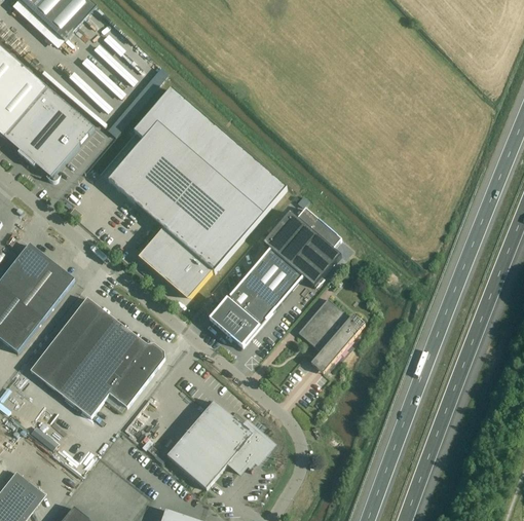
[(96,4),(91,0),(21,0),(64,39),(96,4)]
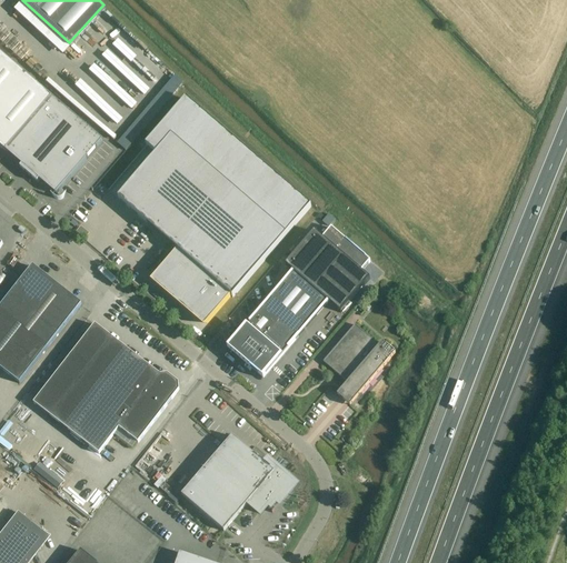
[(0,143),(19,160),(36,174),(53,190),(100,136),(0,50),(0,143)]
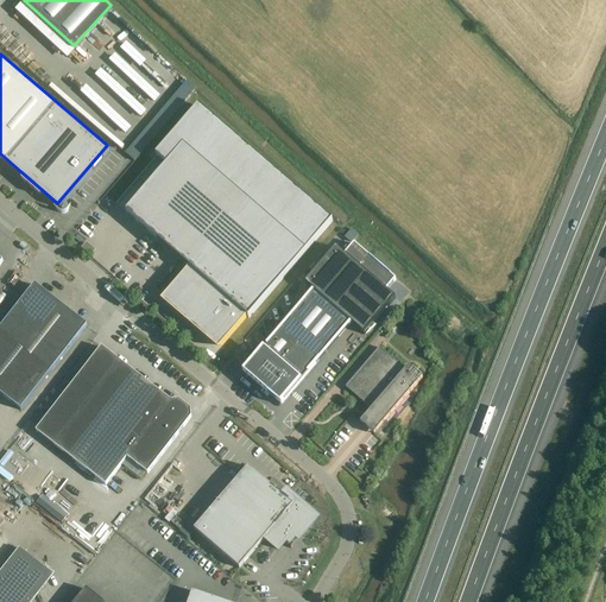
[(165,159),(124,207),(190,264),(165,293),(220,341),(245,310),(247,312),(329,215),(209,112),(196,101),(155,150),(165,159)]
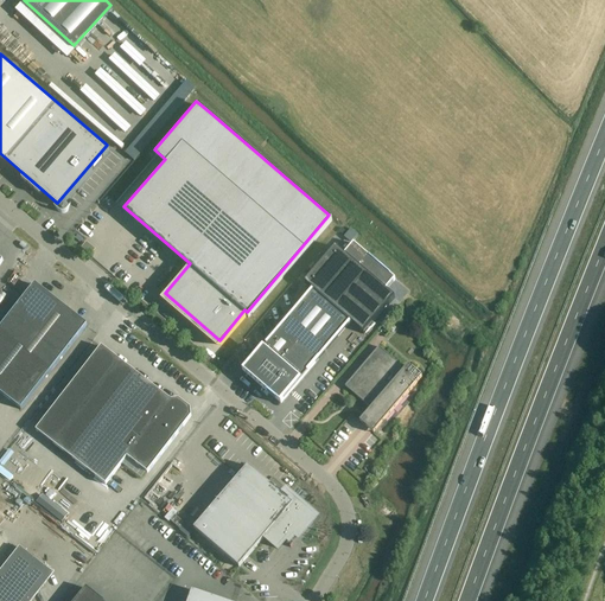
[(279,396),(348,317),(361,328),(393,293),(383,285),(393,274),(351,238),(342,249),(333,242),(301,277),(311,286),(243,365),(279,396)]
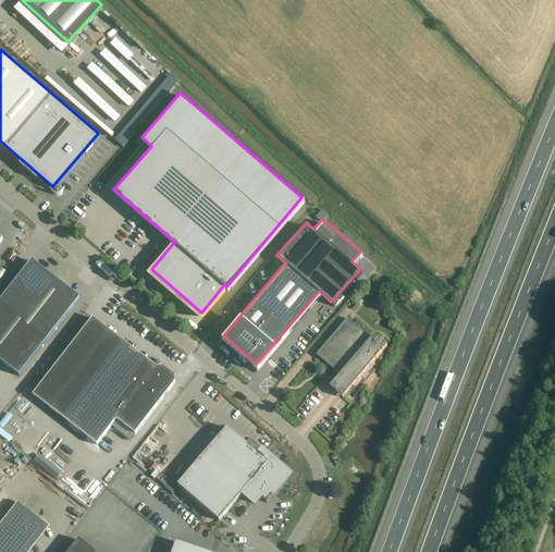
[(0,356),(19,370),(77,294),(29,256),(0,293),(0,356)]
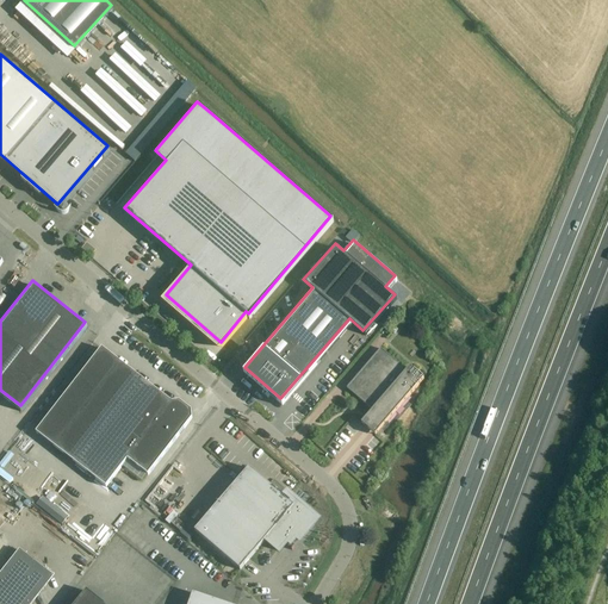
[(169,397),(99,343),(33,428),(104,483),(125,454),(146,471),(190,413),(188,405),(177,397),(169,397)]
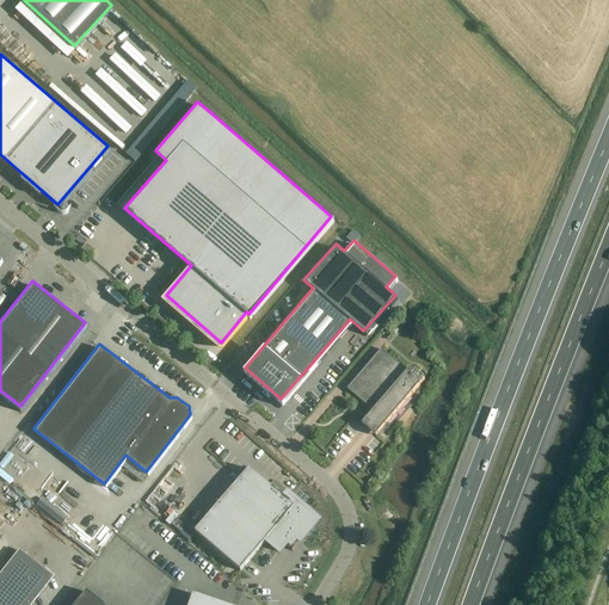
[(379,344),(345,384),(371,406),(360,419),(374,431),(422,375),(408,363),(405,366),(379,344)]
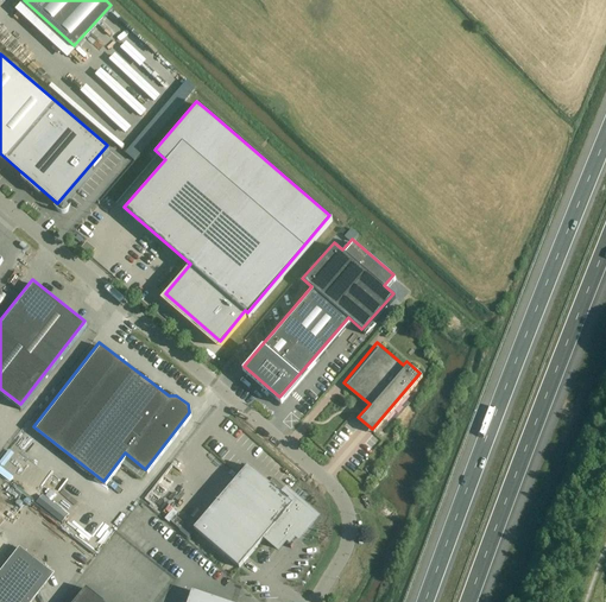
[(353,436),(363,428),(354,417),(345,426),(353,436)]
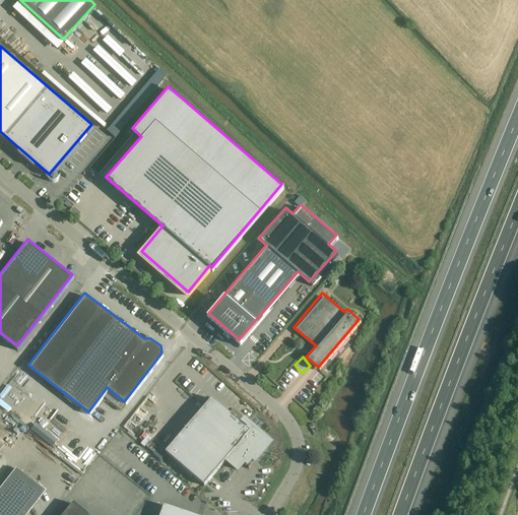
[(19,359),(11,365),(15,370),(22,364),(19,359)]
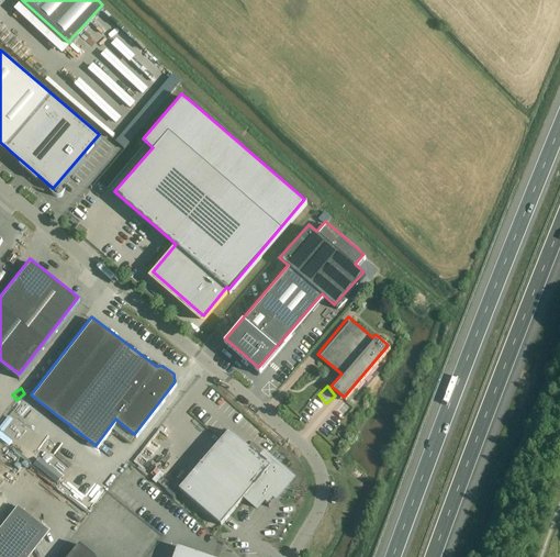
[(259,455),(227,427),(177,486),(219,521),(243,493),(256,504),(264,494),(266,497),(271,491),(273,493),(266,502),(267,502),(291,475),(262,450),(259,455)]
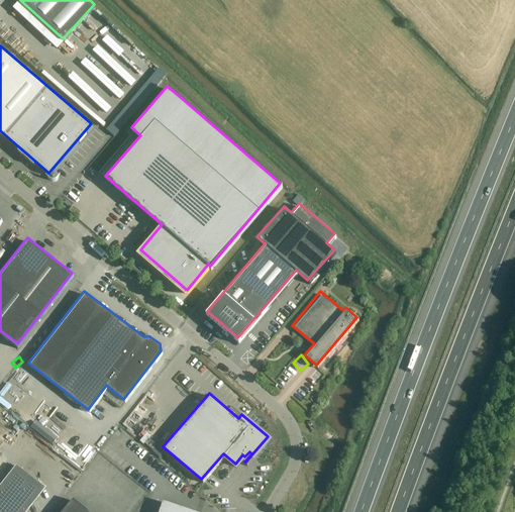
[(20,511),(42,485),(13,462),(0,478),(0,511),(20,511)]
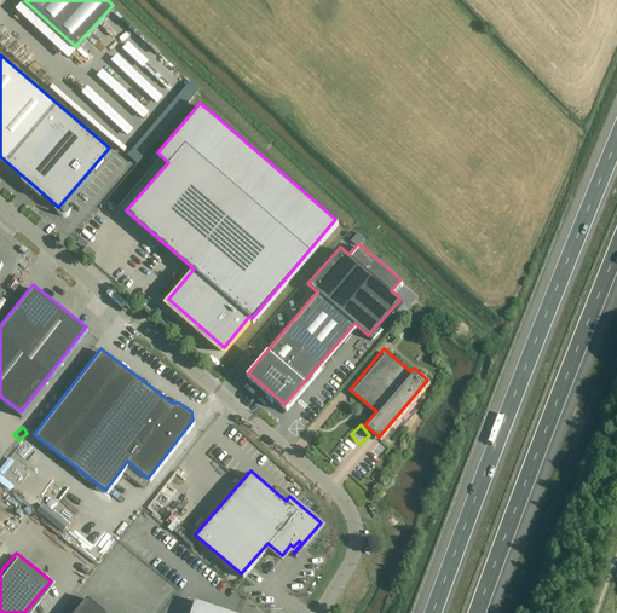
[(107,612),(84,594),(67,612),(107,612)]
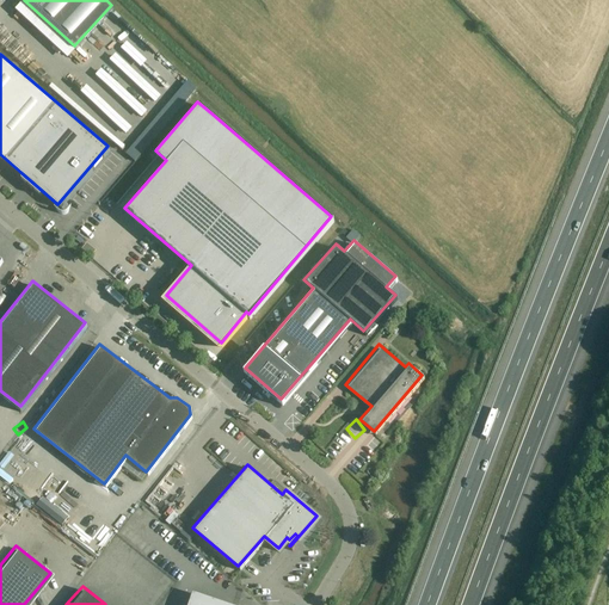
[(192,587),(185,604),(235,604),(238,603),(192,587)]
